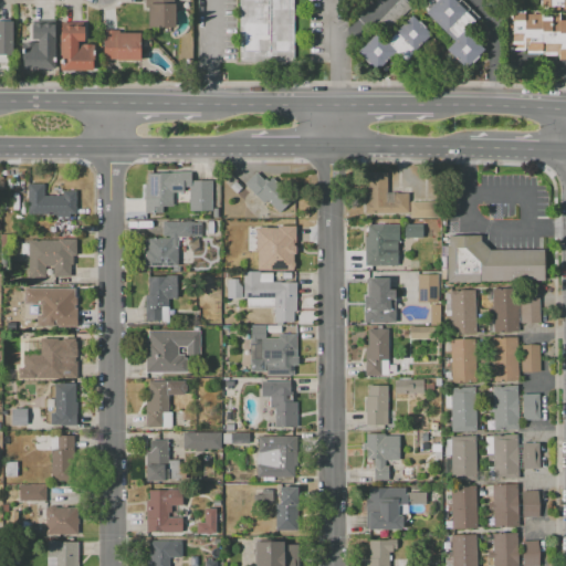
[(145,0),(174,0),(174,28),(148,28),(148,7),(145,7),(145,0)]
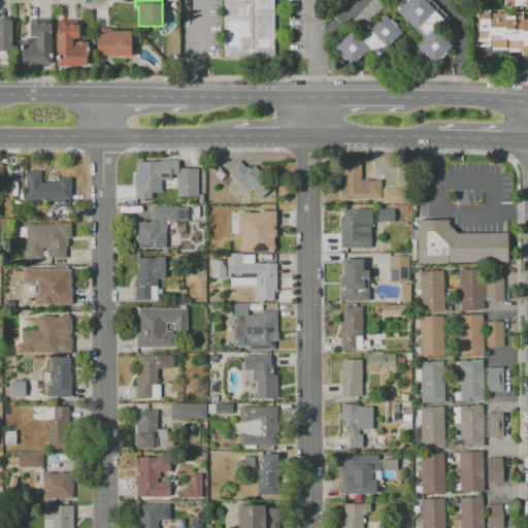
[(274,0),(275,56),(225,56),(224,0),(274,0)]
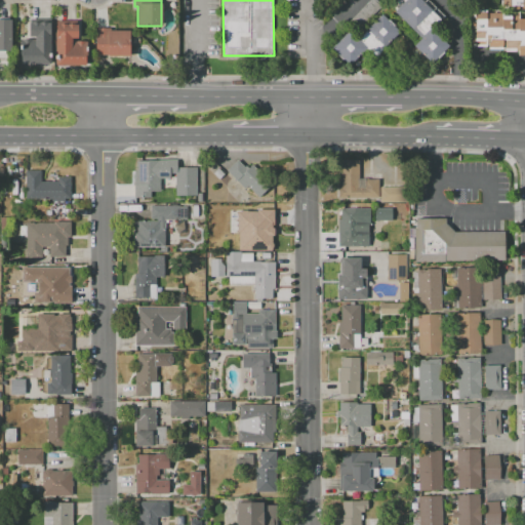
[(369,0),(376,0),(378,2),(379,1),(382,5),(356,32),(347,23),(369,0)]
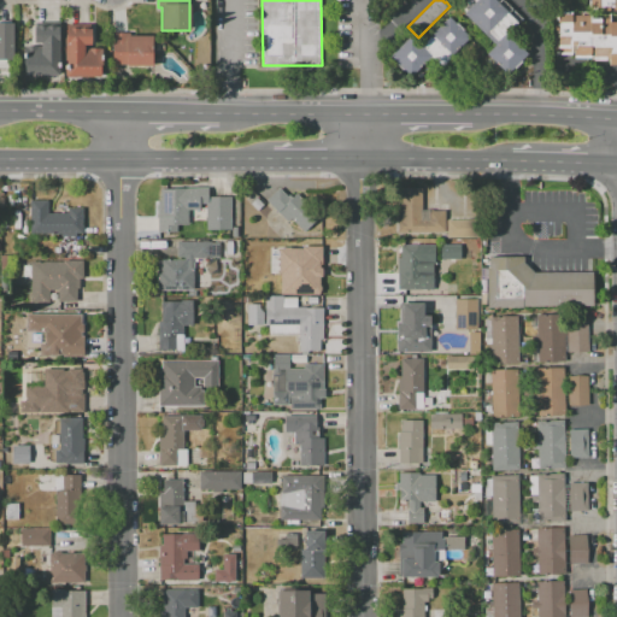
[(493,45),(456,7),(463,0),(501,0),(499,3),(518,22),(506,34),(528,54),(506,76),(485,54),(493,45)]
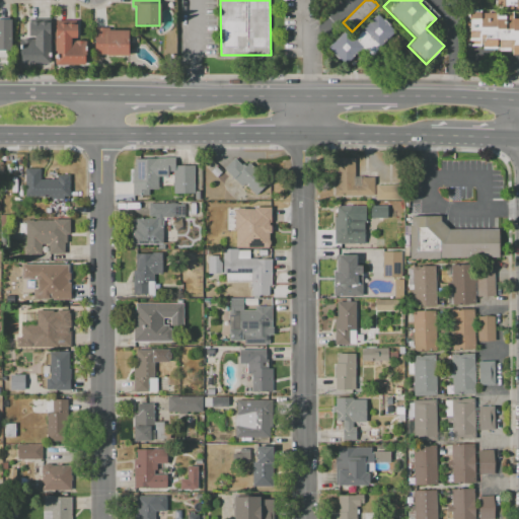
[(469,10),(482,10),(482,13),(500,13),(500,15),(514,15),(514,18),(518,18),(518,54),(512,54),(512,50),(510,50),(510,51),(500,51),(500,41),(498,41),(498,49),(467,49),(466,30),(469,30),(469,27),(466,27),(466,21),(468,21),(468,17),(467,17),(467,13),(469,13),(469,10)]
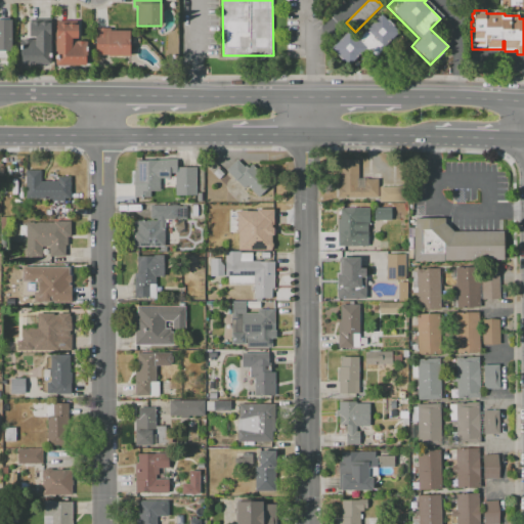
[(381,14),(398,31),(375,56),(365,48),(347,68),(330,50),(348,30),(357,39),(381,14)]
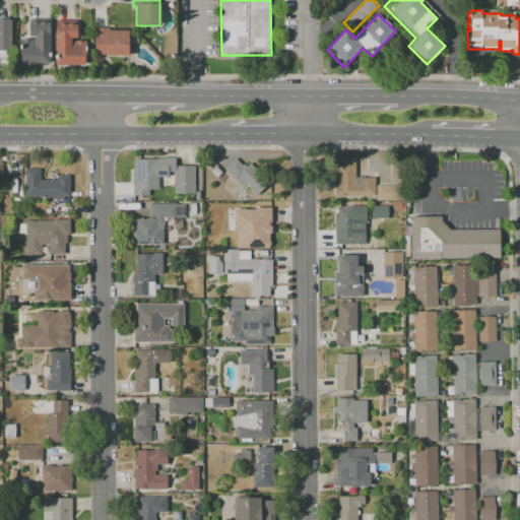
[(0,19),(11,19),(11,59),(0,59),(0,19)]
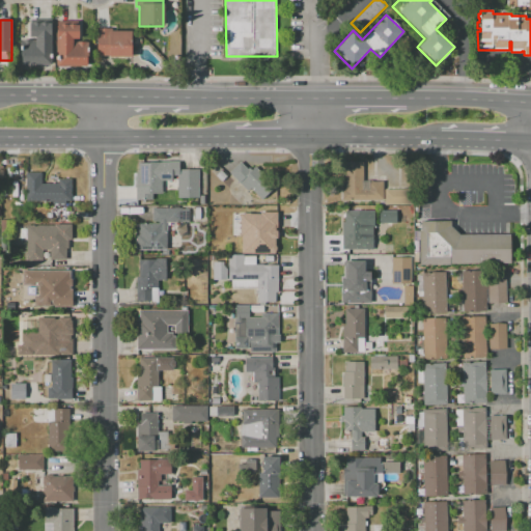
[(56,66),(56,26),(60,26),(60,21),(79,21),(79,38),(73,38),(73,40),(86,40),(86,42),(88,42),(88,56),(87,56),(87,66),(56,66)]
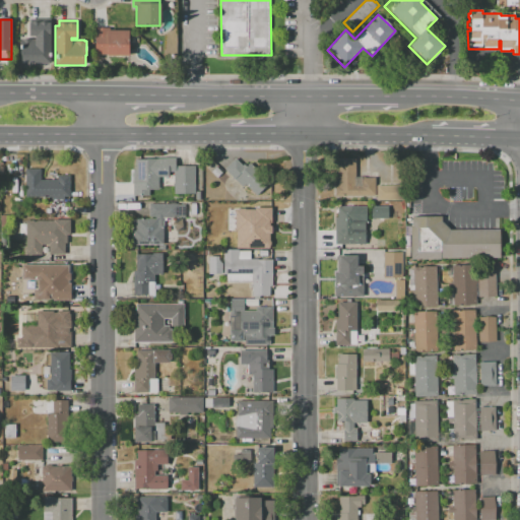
[(19,63),(19,53),(20,53),(20,49),(19,49),(19,45),(23,45),(23,39),(35,39),(35,37),(29,37),(29,22),(50,21),(50,63),(19,63)]
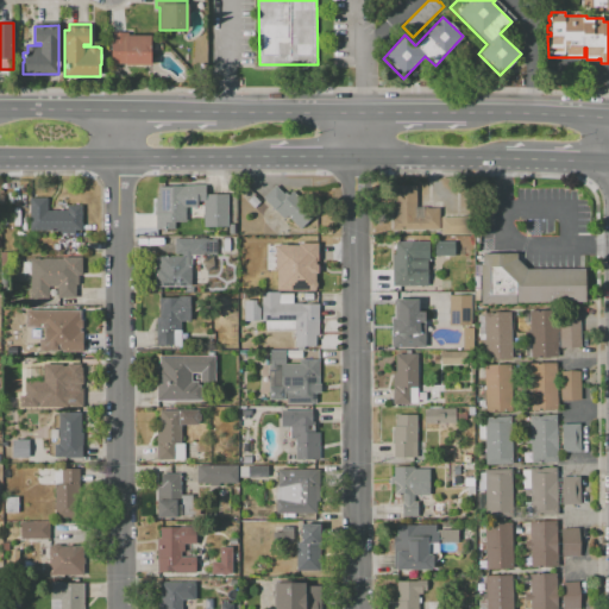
[(111,61),(111,32),(129,33),(129,36),(151,36),(150,45),(152,45),(151,66),(115,64),(115,61),(111,61)]
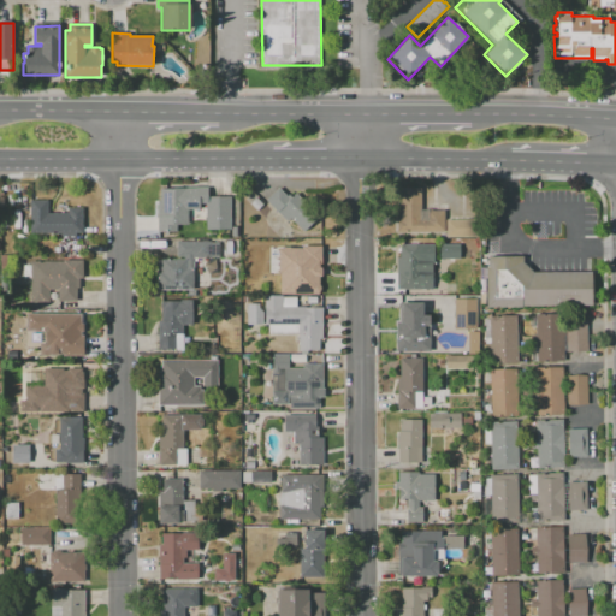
[(160,189),(173,189),(173,188),(208,188),(208,196),(231,196),(231,230),(207,230),(206,203),(200,203),(200,208),(188,208),(188,225),(177,225),(177,231),(158,231),(158,201),(160,201),(160,189)]
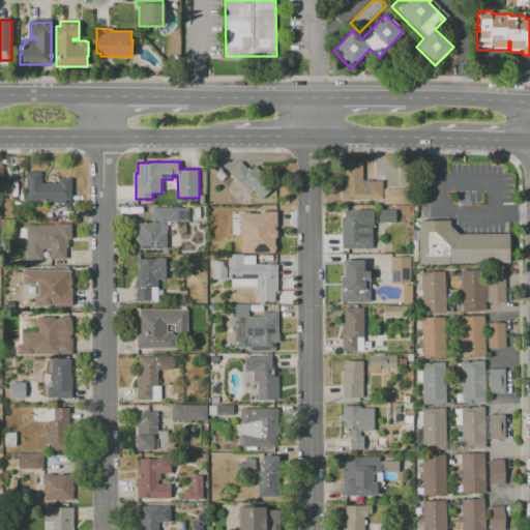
[(229,173),(239,162),(246,169),(248,167),(252,170),(255,166),(274,185),(262,199),(251,187),(247,190),(229,173)]
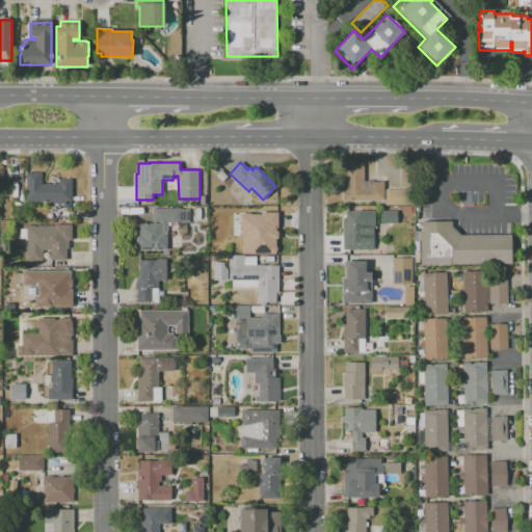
[(345,162),(364,162),(363,181),(384,181),(384,189),(383,189),(383,202),(345,201),(345,162)]
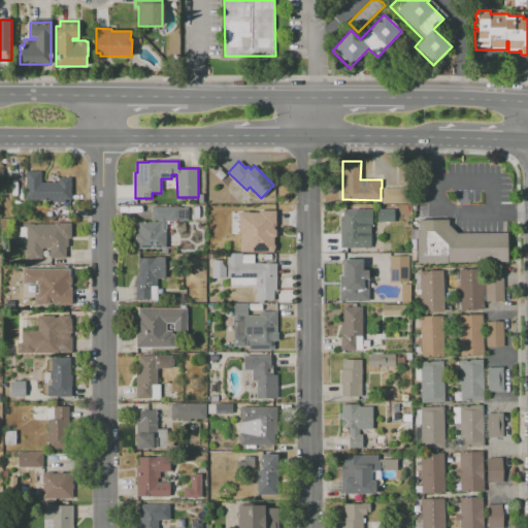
[(215,174),(219,169),(225,174),(220,179),(215,174)]
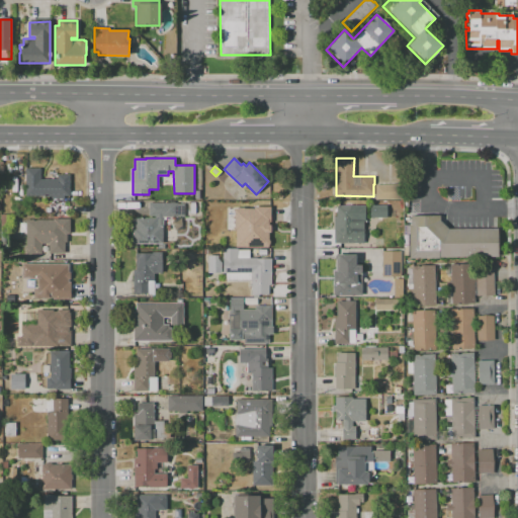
[(23,195),(24,168),(39,168),(39,179),(57,179),(57,174),(70,174),(69,198),(52,198),(52,196),(23,195)]
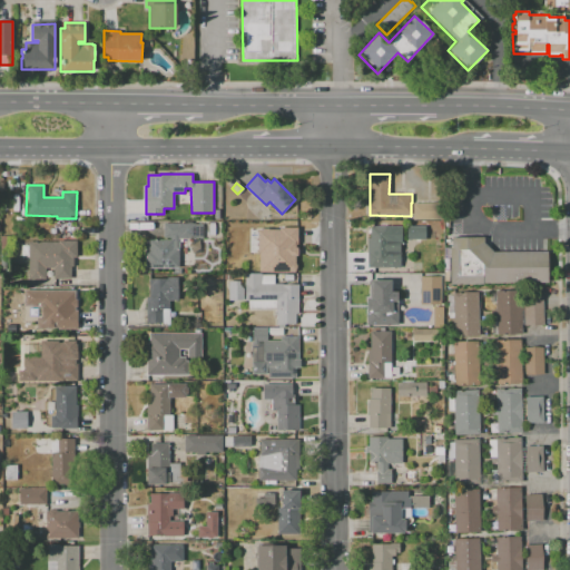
[(413,204),(442,203),(442,219),(413,219),(413,204)]
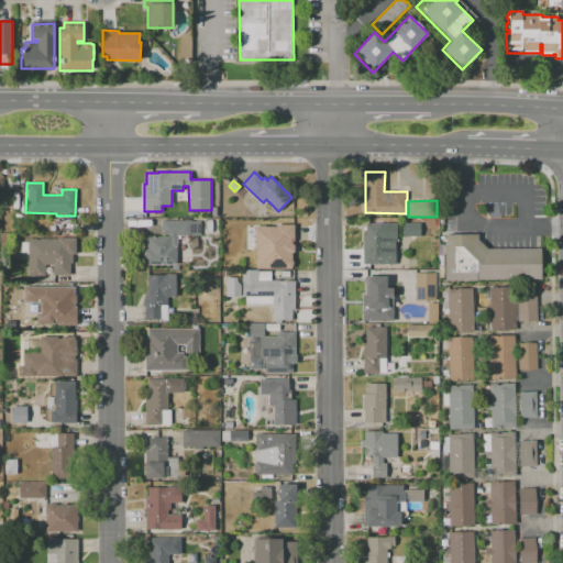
[(162,220),(192,220),(192,236),(177,236),(177,265),(165,265),(165,266),(157,266),(157,265),(143,265),(143,238),(147,238),(147,236),(162,236),(162,220)]
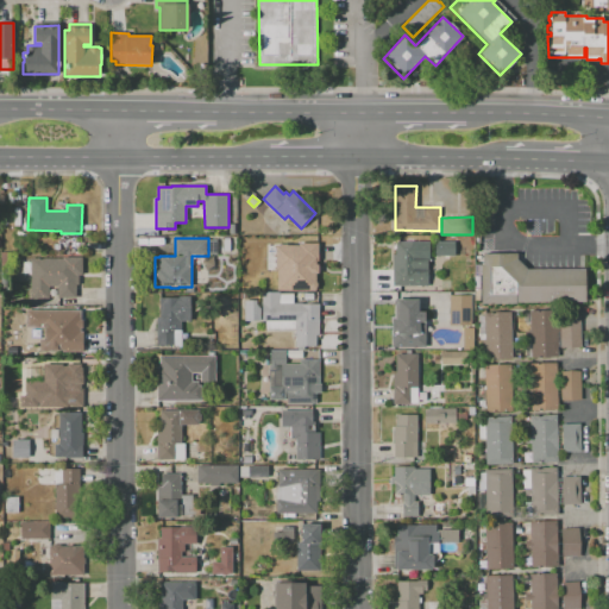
[(297,238),(315,238),(315,256),(318,256),(319,267),(321,267),(321,280),(319,280),(319,290),(297,290),(297,267),(289,267),(289,248),(297,248),(297,238)]
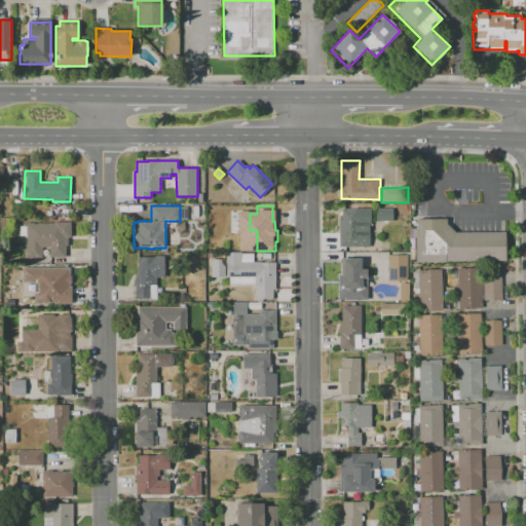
[(338,248),(338,220),(341,220),(341,209),(360,209),(360,222),(369,222),(369,248),(338,248)]
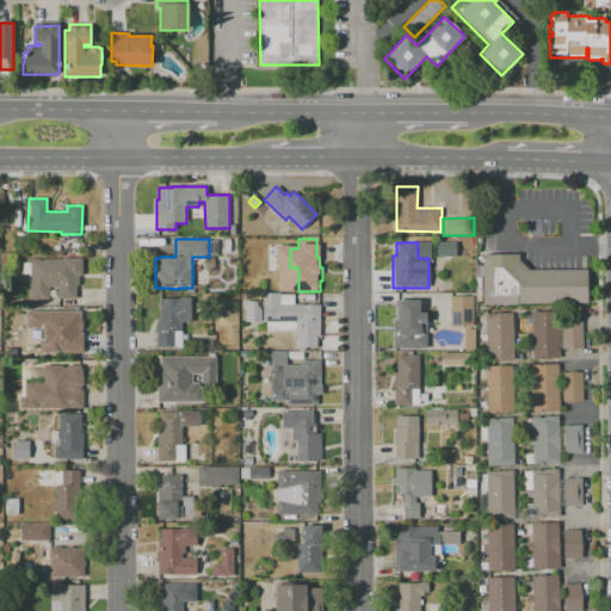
[(436,242),(471,242),(473,257),(455,257),(436,257),(436,242)]
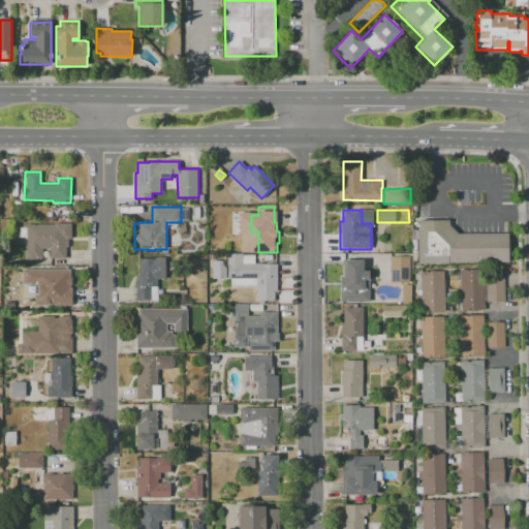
[(219,222),(218,215),(231,213),(232,220),(219,222)]
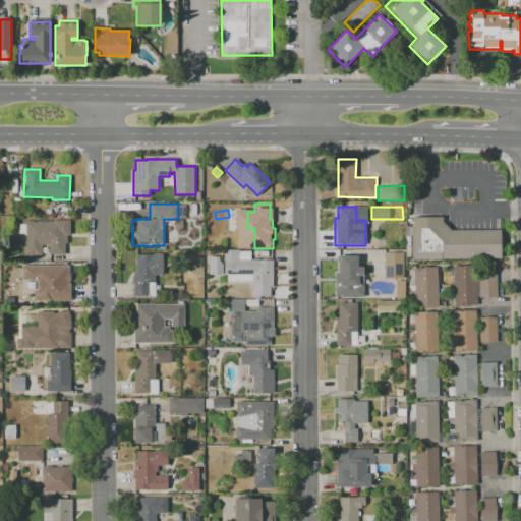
[(411,217),(442,217),(442,222),(452,230),(501,230),(501,258),(411,258),(411,217)]
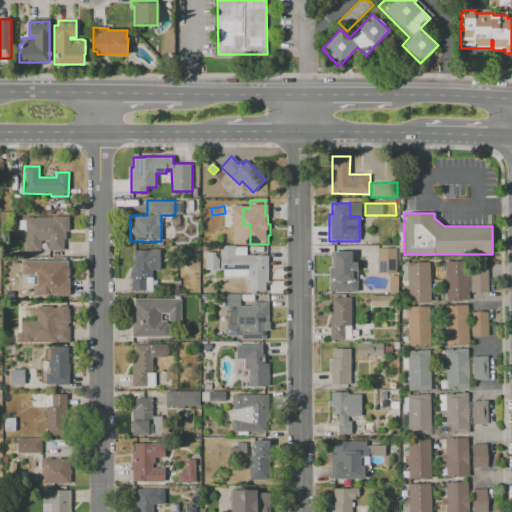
[(19,220),(25,220),(25,217),(52,217),(52,216),(67,216),(67,232),(66,232),(66,240),(64,240),(64,251),(47,251),(47,242),(41,242),(41,251),(25,251),(25,231),(19,231),(19,220)]
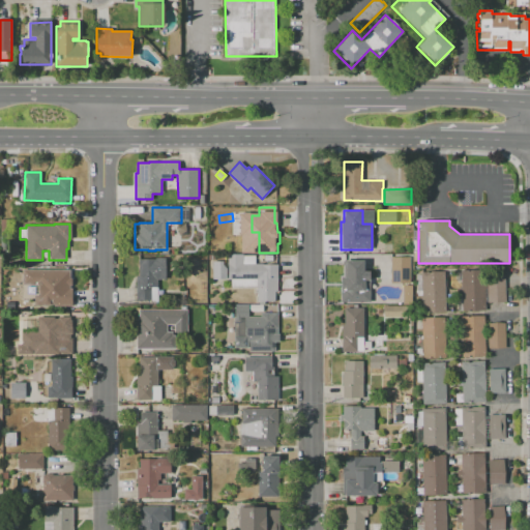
[(228,254),(243,254),(243,256),(256,256),(256,265),(277,264),(277,291),(275,291),(275,301),(258,301),(257,289),(231,289),(231,278),(228,278),(228,254)]
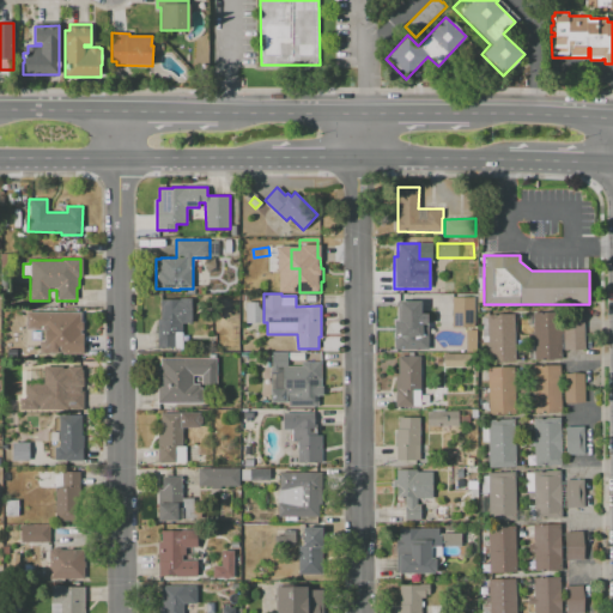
[(451,297),(474,297),(474,328),(451,328),(451,297)]
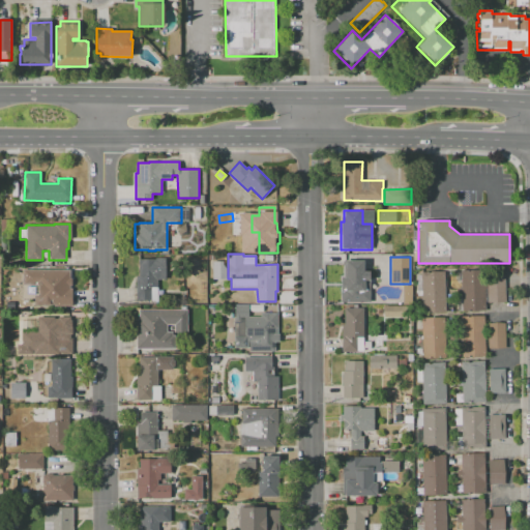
[(136,276),(139,275),(138,260),(165,259),(166,280),(156,280),(157,287),(157,301),(136,301),(136,276)]
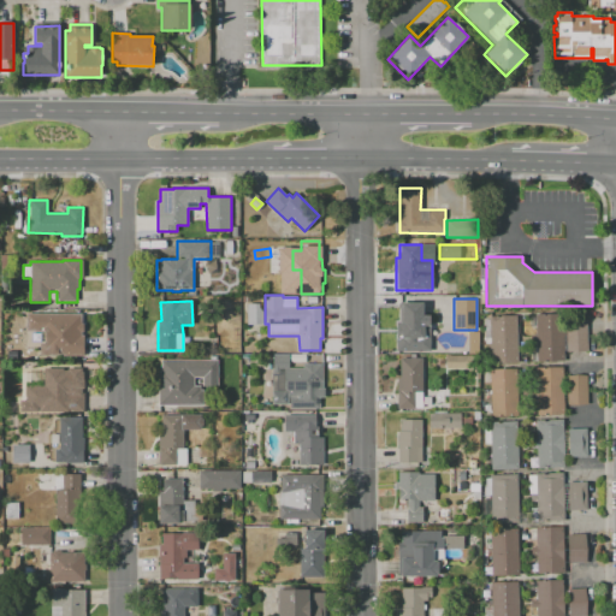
[(422,302),(422,335),(432,335),(432,355),(397,354),(397,324),(400,324),(400,302),(422,302)]
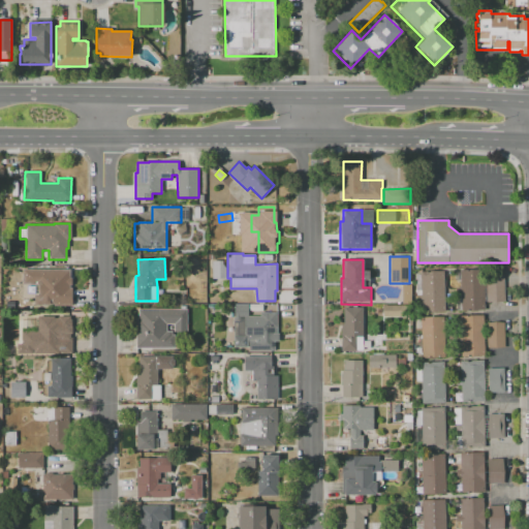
[(212,260),(222,260),(222,266),(225,268),(225,279),(212,279),(212,260)]
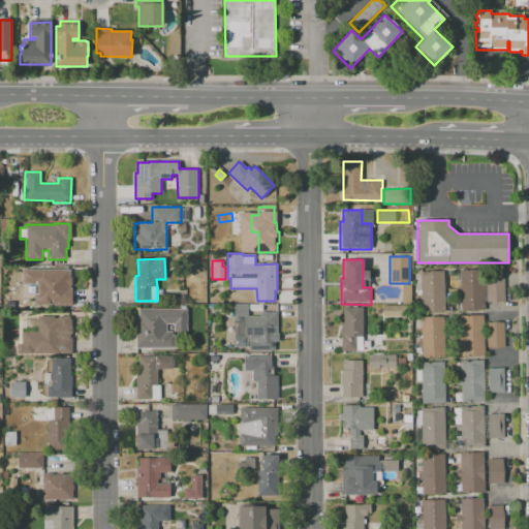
[(23,269),(70,269),(70,278),(71,277),(71,285),(70,285),(70,287),(71,287),(71,307),(34,307),(34,299),(23,299),(23,269)]
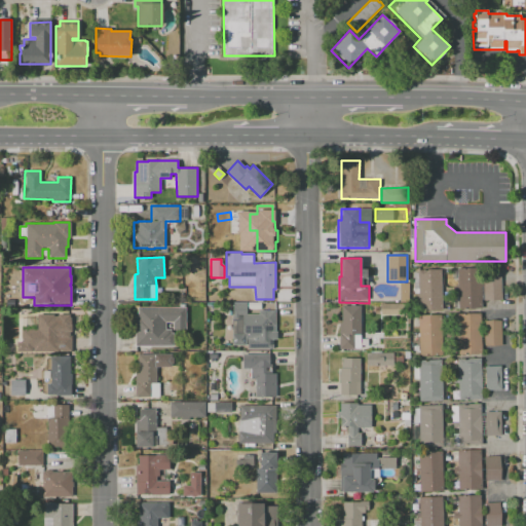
[(417,270),(441,268),(443,310),(419,311),(417,270)]
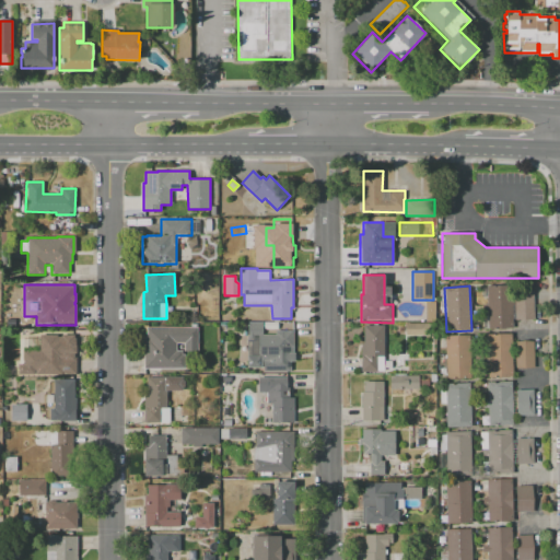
[(486,287),(511,286),(511,291),(533,290),(534,319),(512,321),(512,328),(488,329),(487,311),(480,311),(480,304),(487,304),(486,287)]
